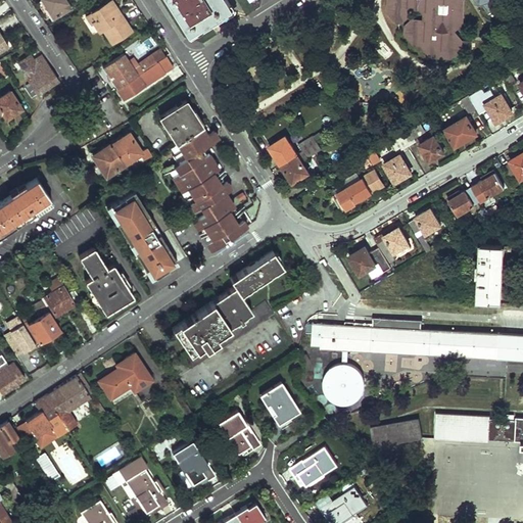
[(46,0),(55,14),(68,6),(63,0),(46,0)]
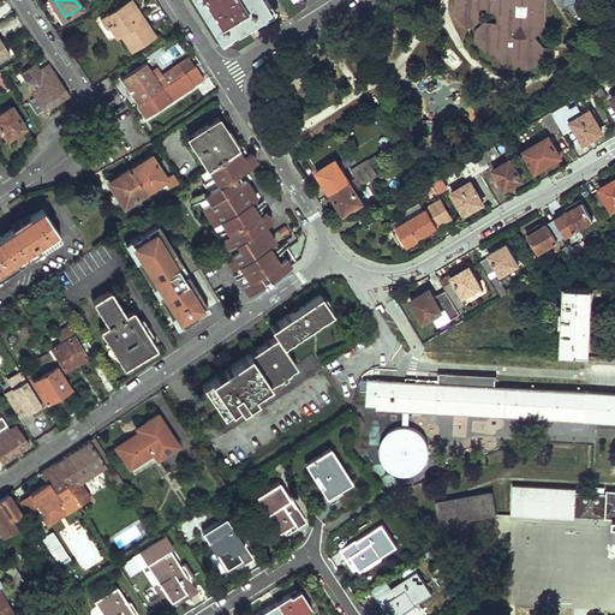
[(203,0),(230,41),(275,12),(267,0),(203,0)]
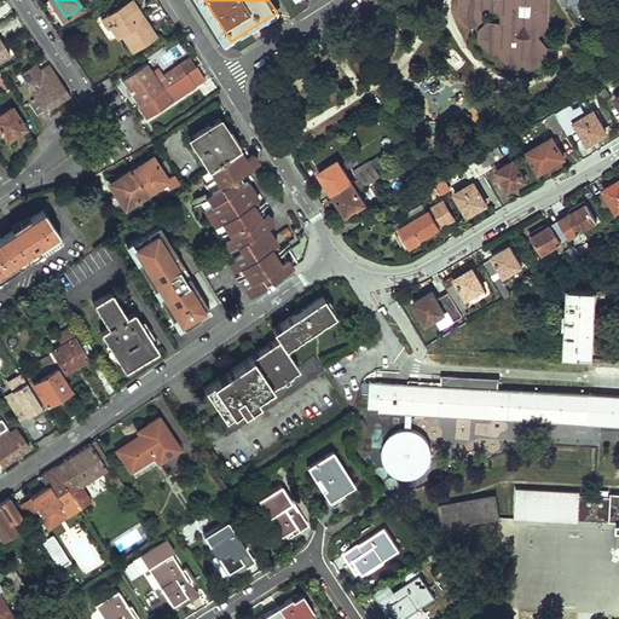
[(466,0),(462,5),(462,12),(468,19),(469,17),(473,18),(474,24),(480,25),(489,18),(490,10),(496,5),(502,5),(502,10),(508,9),(513,16),(514,25),(509,29),(499,29),(499,25),(492,25),(482,33),(482,38),(481,40),(492,53),(503,56),(503,58),(513,69),(536,71),(537,67),(541,67),(548,61),(562,62),(562,52),(547,52),(536,45),(536,36),(547,30),(547,19),(541,13),(547,9),(545,0),(466,0)]
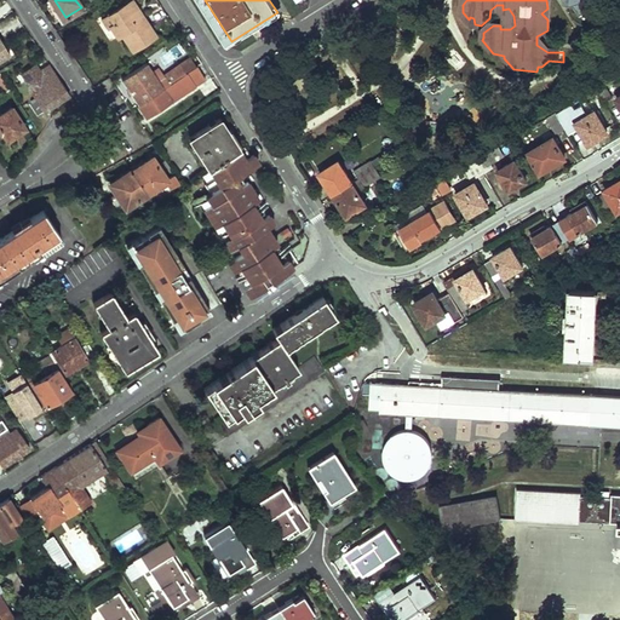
[(562,0),(567,6),(570,6),(578,18),(586,15),(580,1),(579,0),(562,0)]
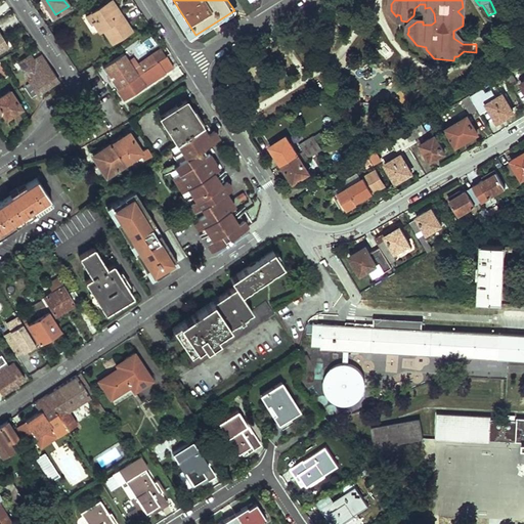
[(86,16),(97,33),(100,31),(111,44),(128,33),(110,2),(86,16)]
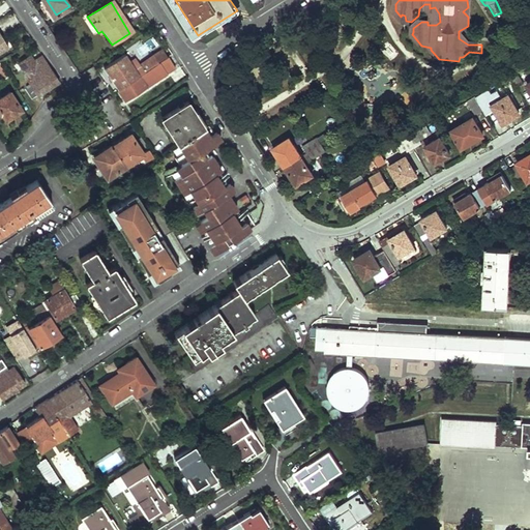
[(0,31),(0,52),(9,47),(0,31)]
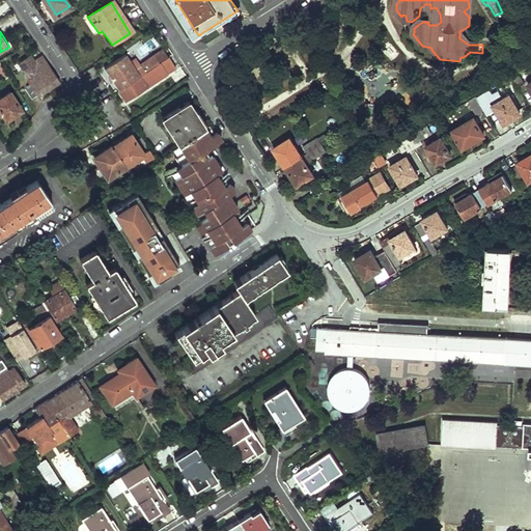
[(140,66),(144,74),(167,58),(162,51),(140,66)]
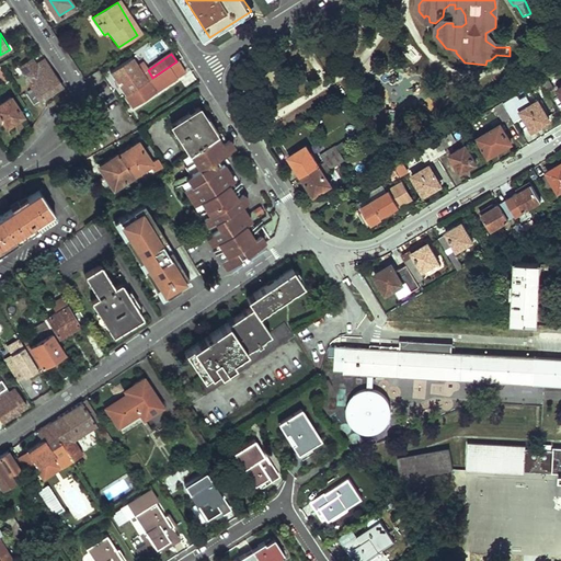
[(21,65),(25,71),(37,64),(33,57),(21,65)]
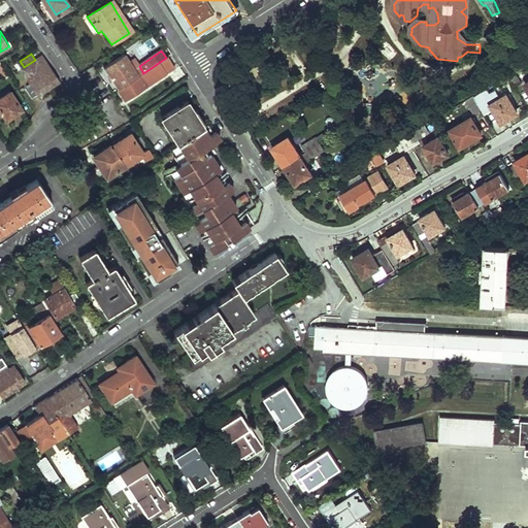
[(22,69),(38,95),(59,80),(42,55),(35,60),(24,67),(22,69)]
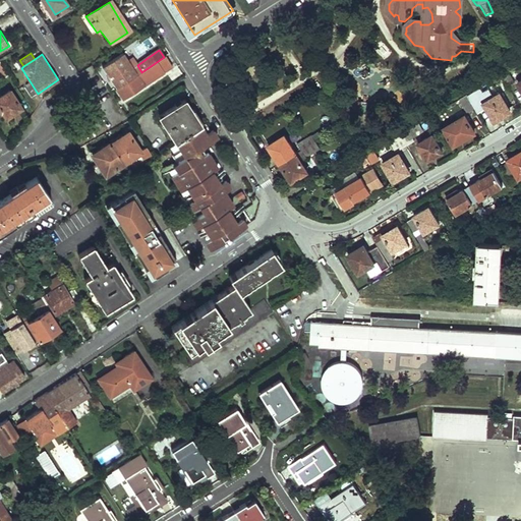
[(102,67),(116,89),(135,75),(131,68),(122,54),(102,67)]
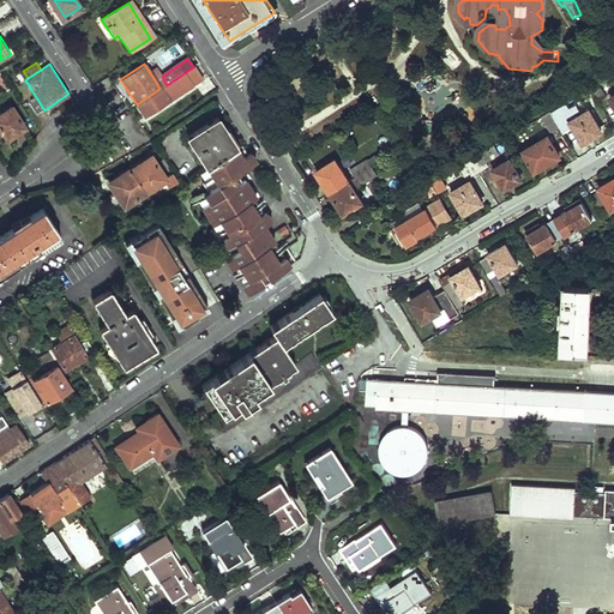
[(160,89),(137,104),(144,116),(203,79),(194,66),(193,67),(167,85),(160,89)]
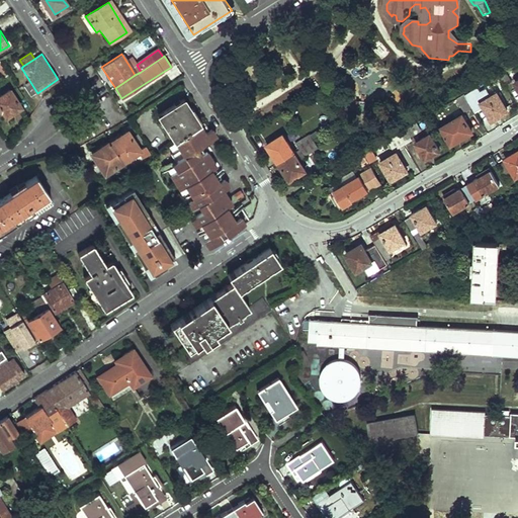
[(0,77),(1,79),(9,75),(0,61),(0,77)]
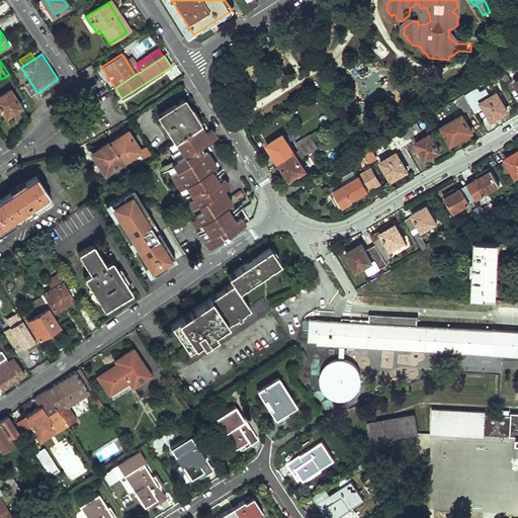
[(141,72),(137,65),(131,68),(135,75),(141,72)]
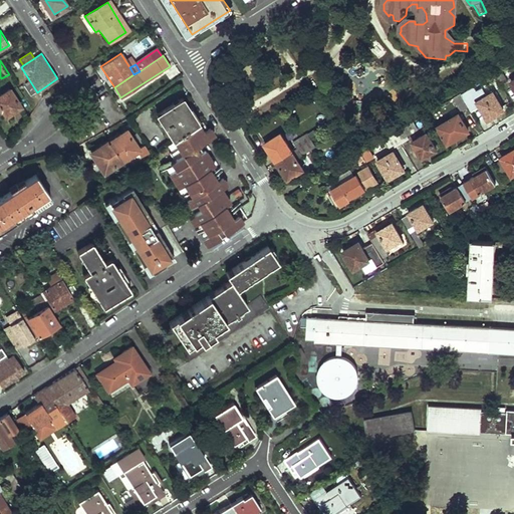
[(494,74),(500,84),(508,80),(501,70),(494,74)]
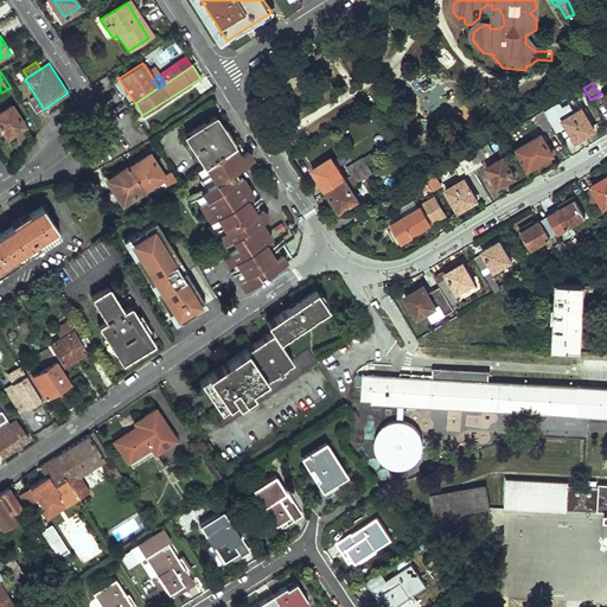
[(567,127),(576,144),(599,131),(585,106),(564,117),(562,114),(567,112),(561,101),(544,110),(554,126),(557,132),(567,127)]
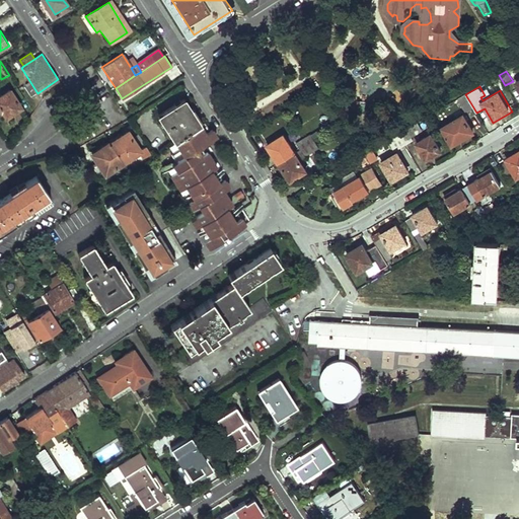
[(0,116),(2,115),(5,120),(23,107),(10,87),(0,93),(0,116)]
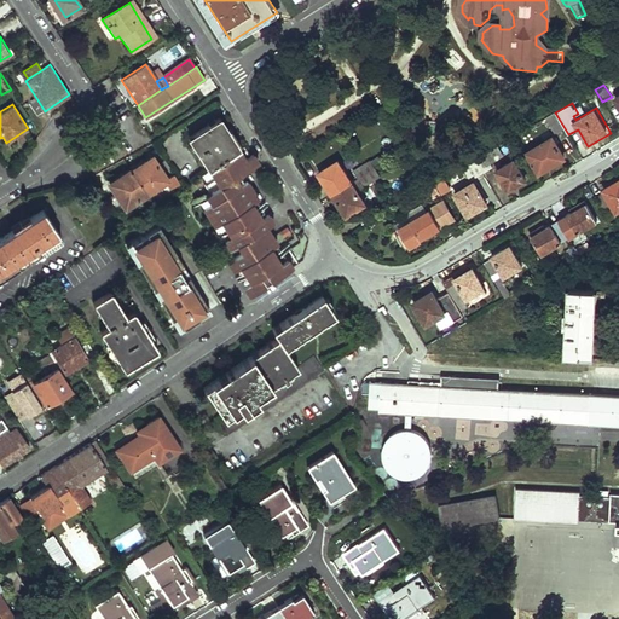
[(545,117),(555,133),(565,128),(555,113),(545,117)]
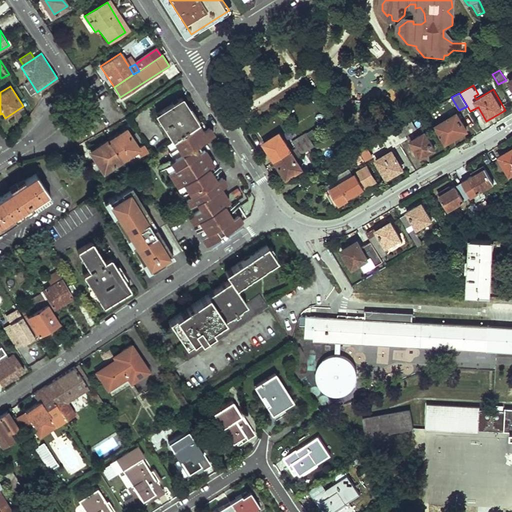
[(156,114),(172,140),(197,123),(181,97),(156,114)]
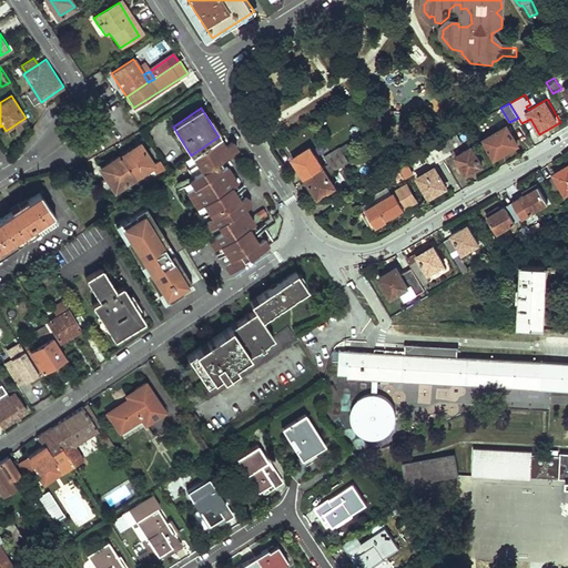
[(482,139),(495,161),(521,145),(508,123),(482,139)]
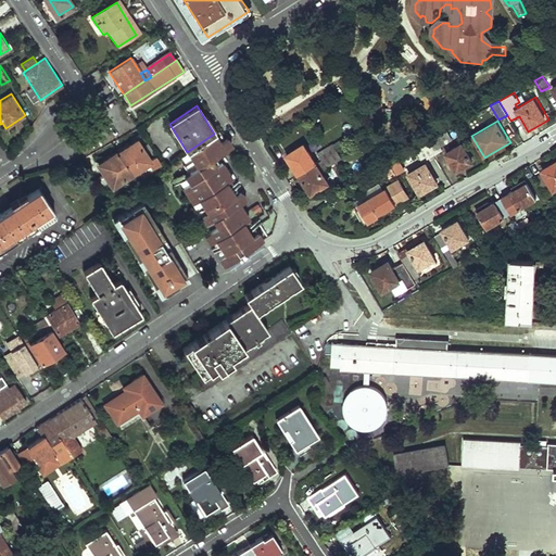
[(188,181),(184,185),(194,201),(199,199),(202,204),(231,184),(215,158),(229,148),(219,131),(214,135),(188,153),(193,161),(184,167),(190,176),(186,178),(188,181)]
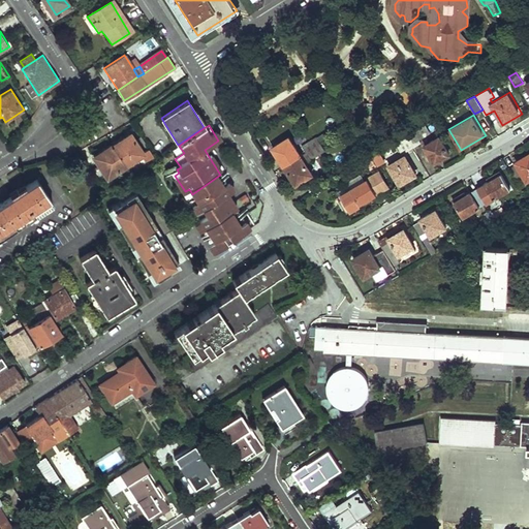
[(90,155),(97,165),(92,168),(100,182),(105,178),(106,180),(142,156),(146,161),(154,156),(149,148),(144,151),(130,130),(111,144),(111,143),(90,155)]
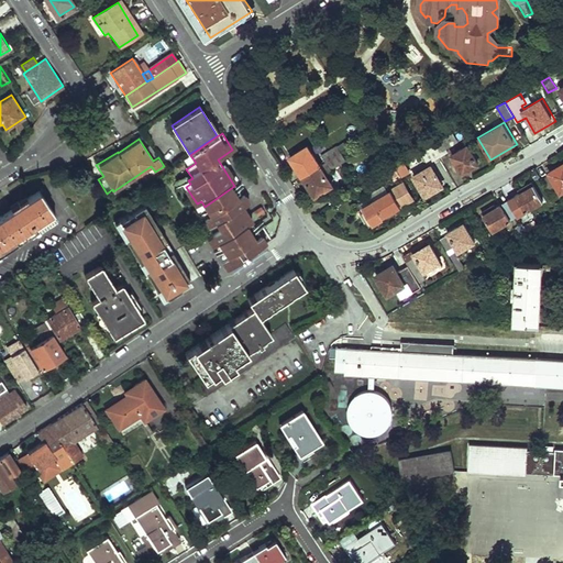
[(450,154),(463,175),(482,164),(468,143),(450,154)]
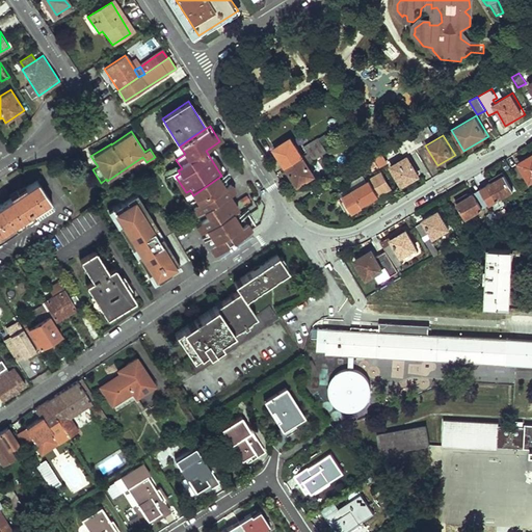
[(397,143),(404,155),(416,149),(408,136),(397,143)]
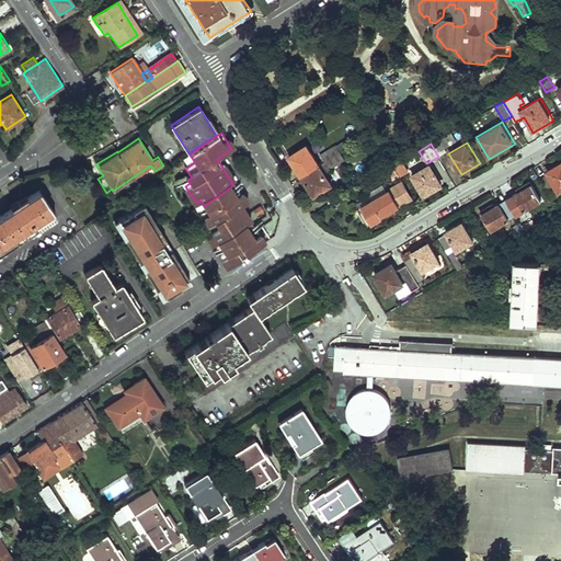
[(292,156),(302,175),(319,165),(307,146),(292,156)]
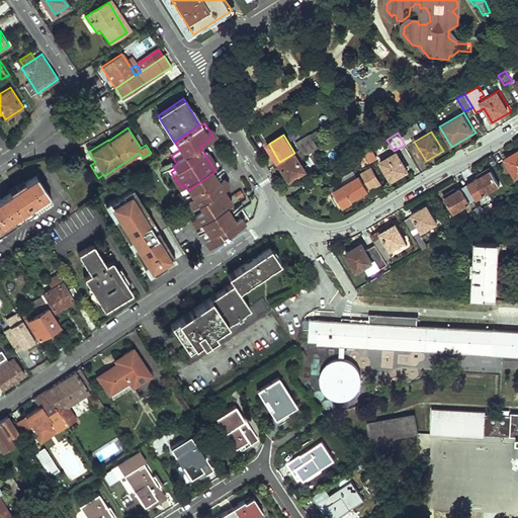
[(309,136),(294,144),(297,151),(313,142),(309,136)]
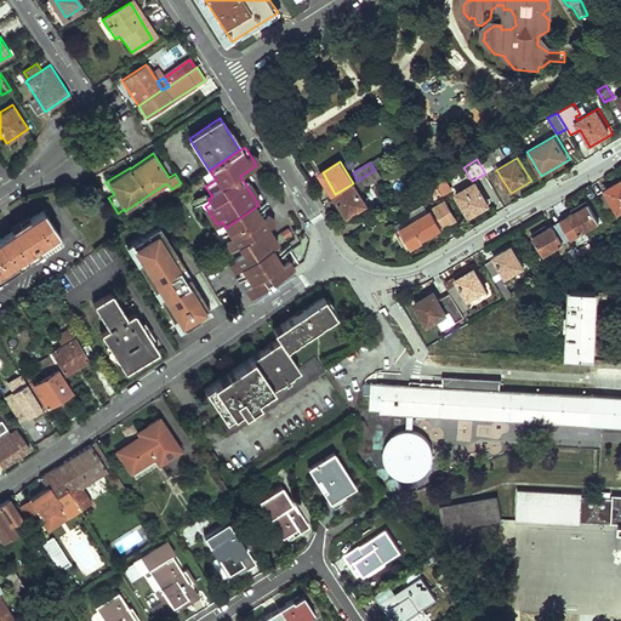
[(335,194),(348,216),(366,206),(359,192),(380,178),(375,170),(357,181),(353,183),(335,194)]
